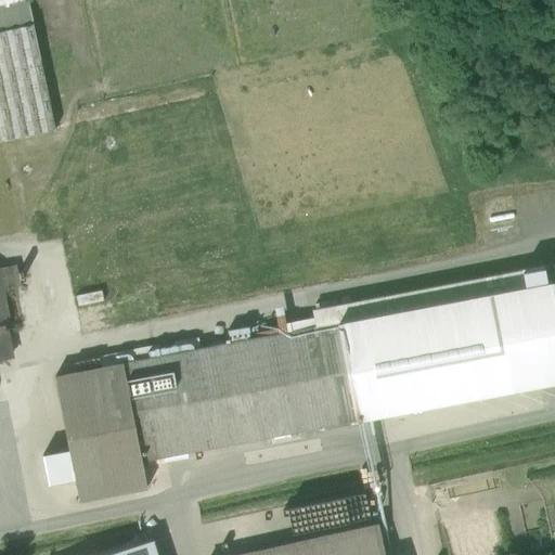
[(26,0),(0,5),(0,31),(33,25),(26,0)]
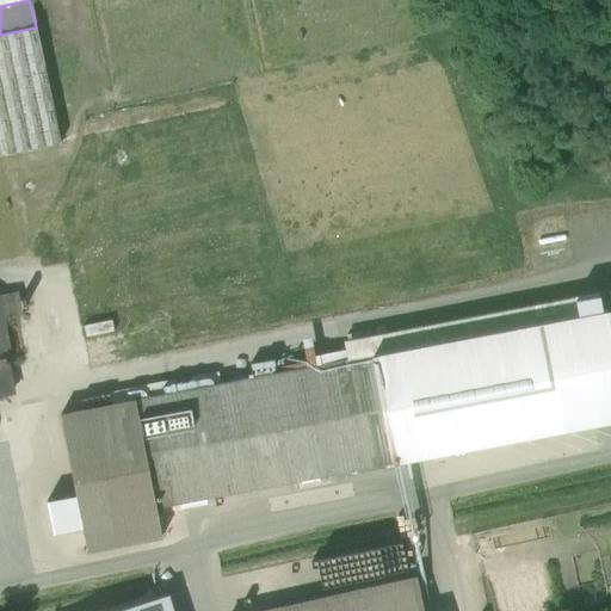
[(36,28),(0,35),(0,155),(18,152),(60,143),(36,28)]
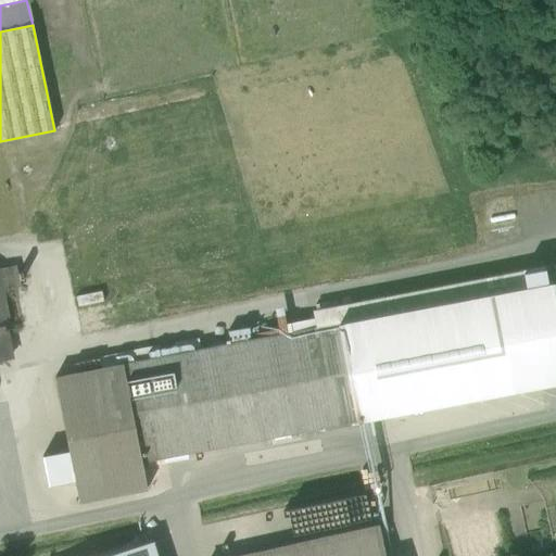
[(14,267),(0,269),(0,292),(0,293),(20,289),(17,283),(24,281),(22,274),(16,275),(14,267)]
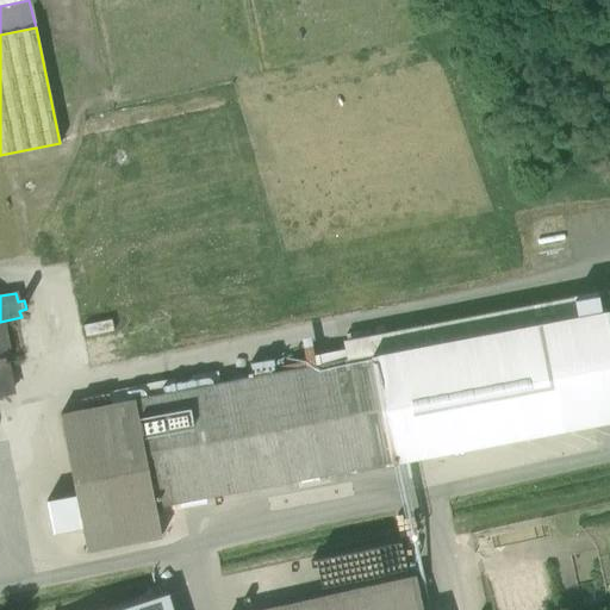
[(607,311),(371,355),(392,462),(609,421),(609,311),(607,312),(607,311)]
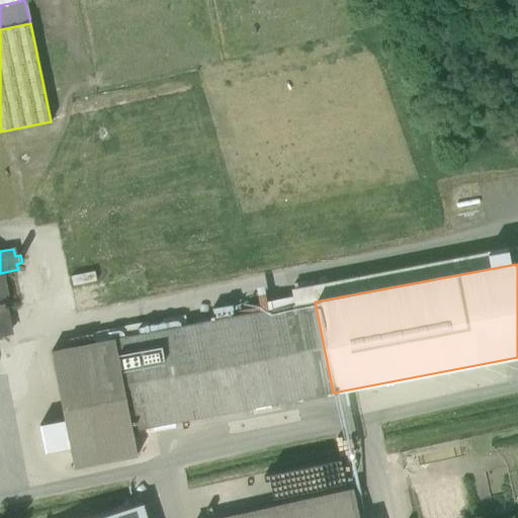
[(184,316),(161,320),(163,330),(150,333),(148,323),(92,333),(94,344),(51,352),(64,420),(69,448),(73,467),(137,455),(132,431),(333,393),(315,301),(186,326),(184,316)]
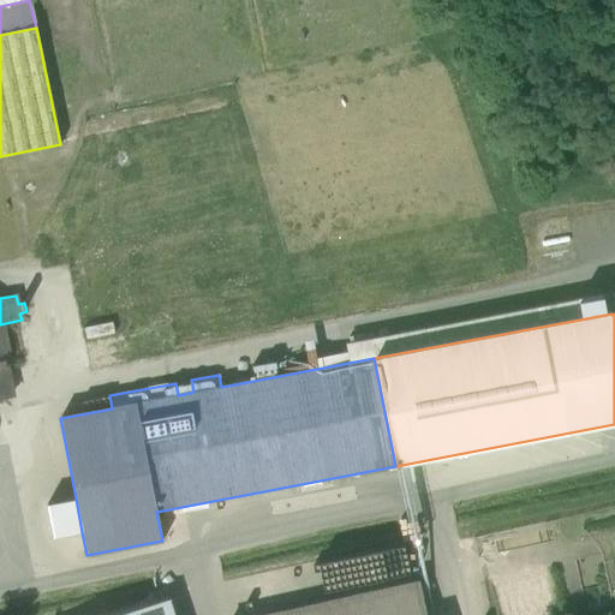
[(82,532),(76,499),(45,505),(52,538),(82,532)]
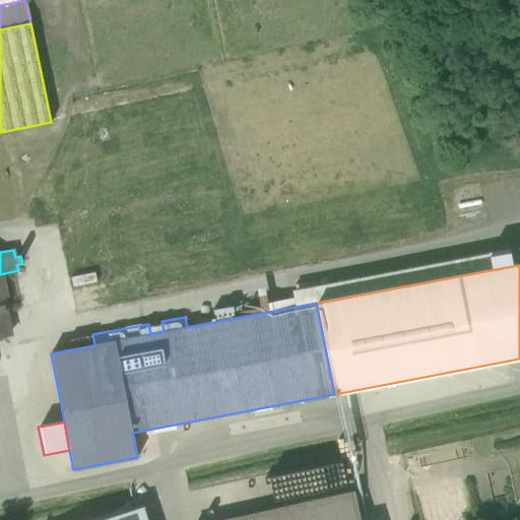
[(359,519),(353,495),(236,519),(359,519)]
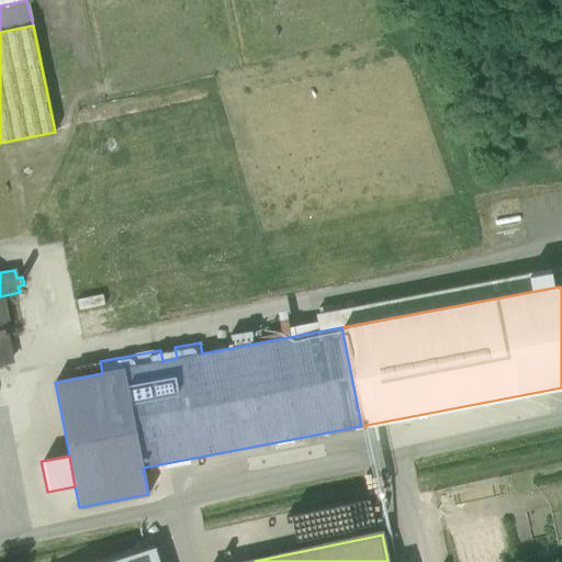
[(103,561),(153,561),(148,548),(103,561)]
